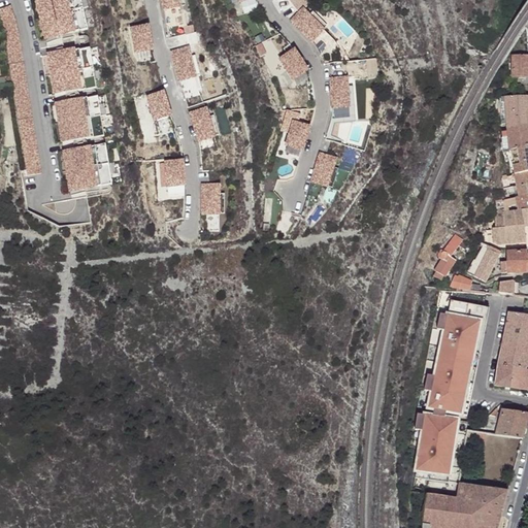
[(38,0),(47,36),(62,33),(89,27),(83,0),(38,0)]
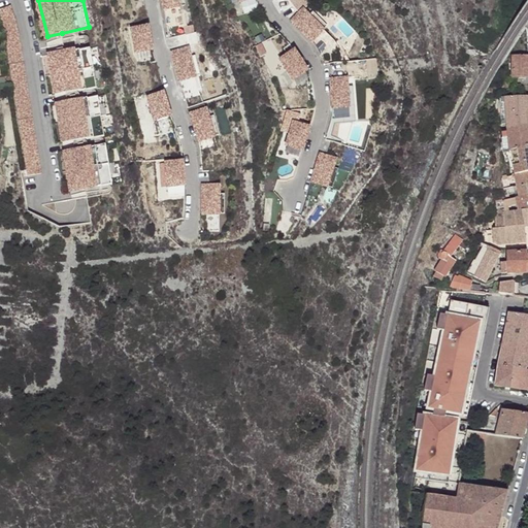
[(15,23),(9,3),(0,5),(0,20),(2,28),(8,56),(9,65),(10,80),(27,173),(40,170),(19,35),(15,23)]
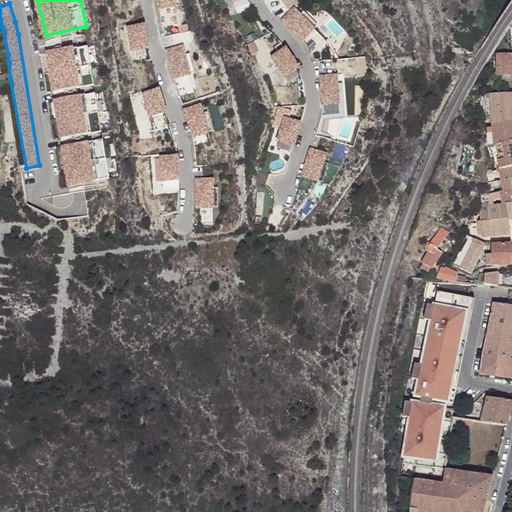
[(292,8),(281,19),(301,39),(312,28),(292,8)]
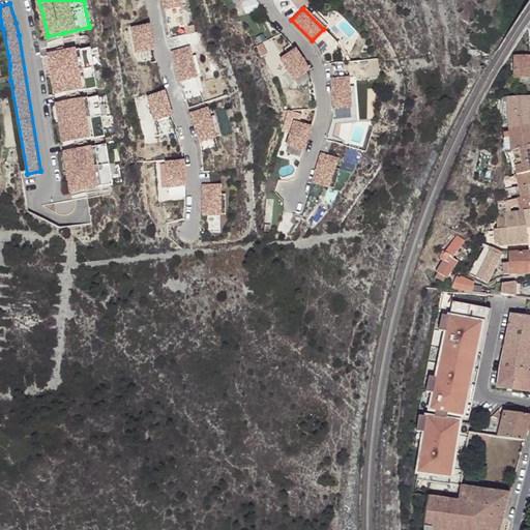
[(147,24),(130,27),(135,50),(151,47),(147,24)]
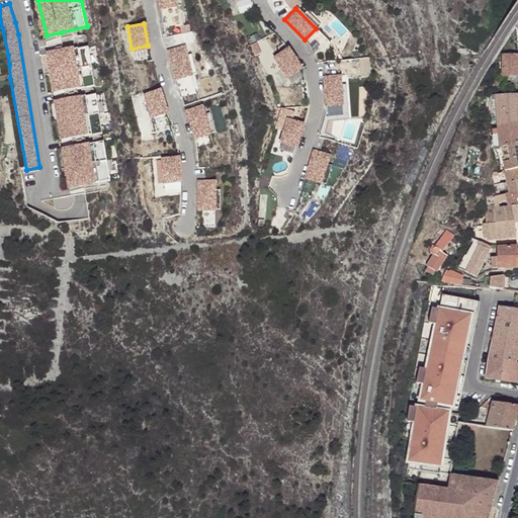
[(61,32),(47,35),(49,52),(63,50),(61,32)]
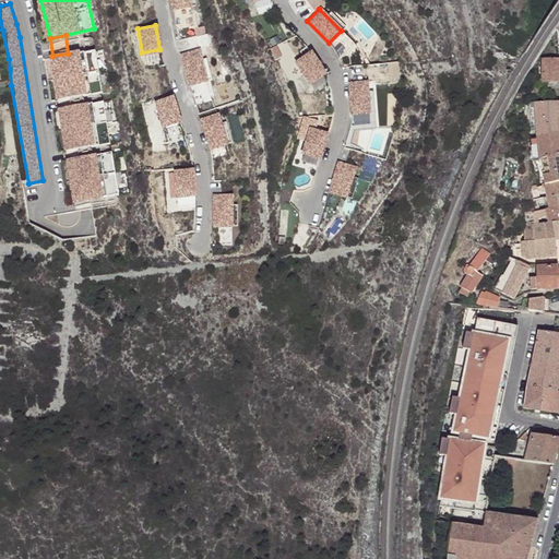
[(68,54),(52,56),(59,98),(74,95),(104,91),(97,49),(68,54)]
